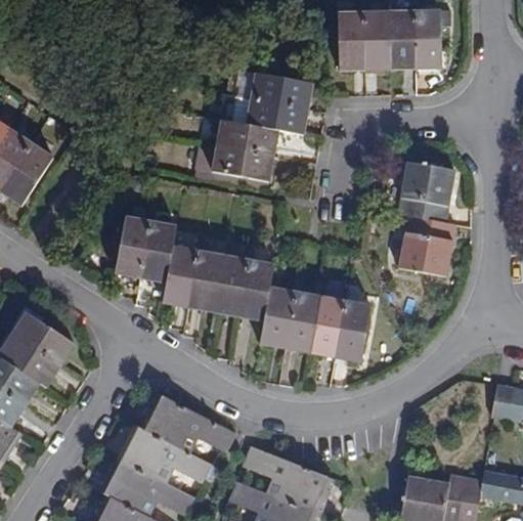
[(416,10),(417,54),(430,54),(429,68),(443,68),(442,9),(416,10)]
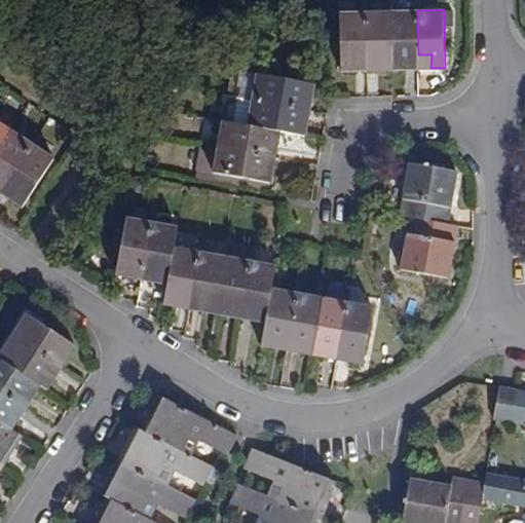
[(392,68),(392,10),(366,11),(366,54),(379,54),(379,69),(392,68)]
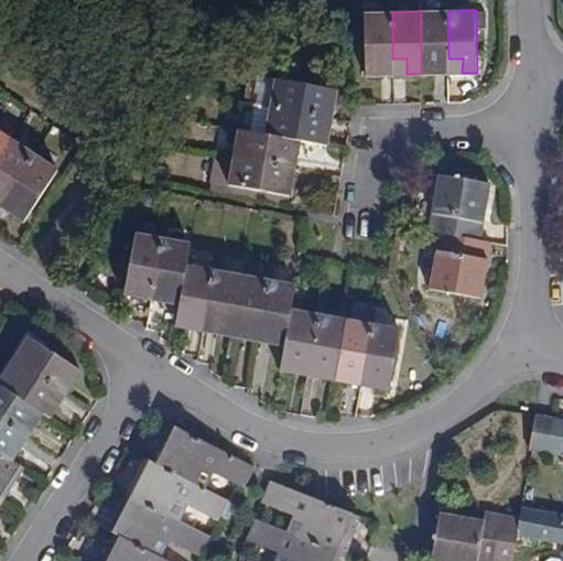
[(447,11),(421,11),(421,73),(435,74),(436,58),(448,58),(447,11)]
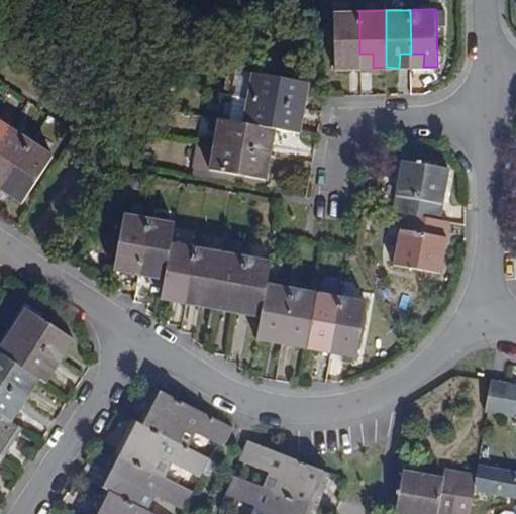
[(359,54),(359,11),(333,11),(333,68),(348,68),(348,55),(359,54)]
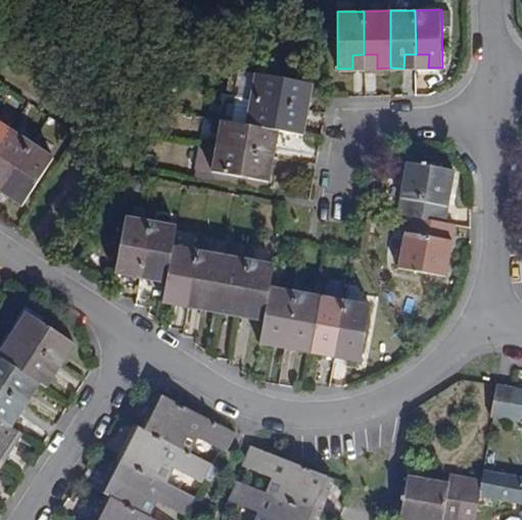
[(352,68),(364,68),(364,54),(352,55),(352,68)]
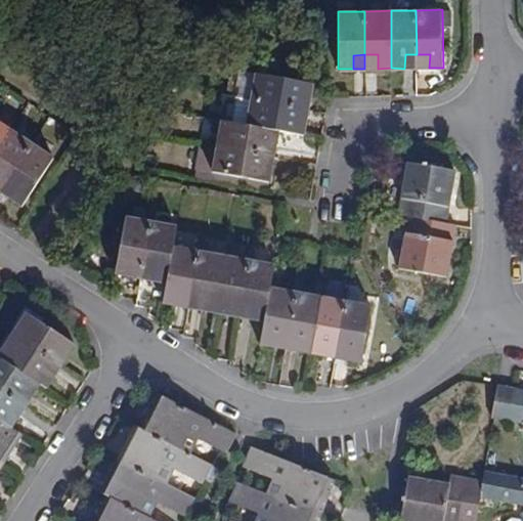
[(364,54),(364,69),(378,69),(378,54),(364,54)]
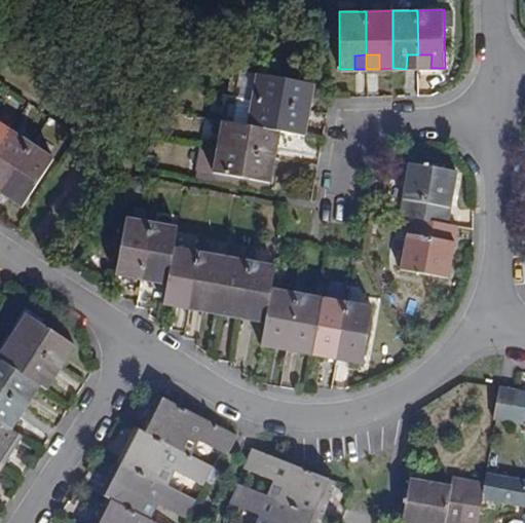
[(417,68),(418,54),(407,54),(406,69),(417,68)]
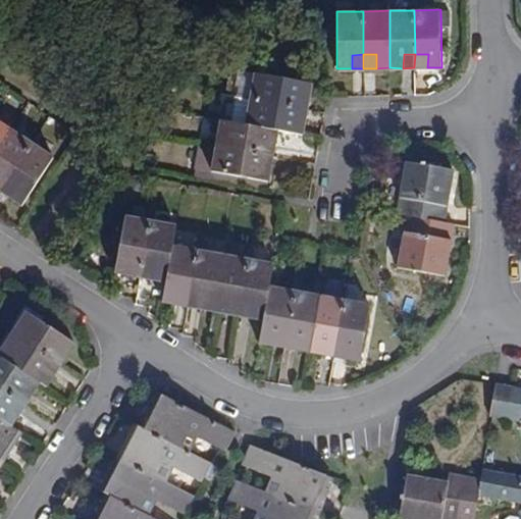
[(415,54),(414,67),(427,67),(428,54),(415,54)]
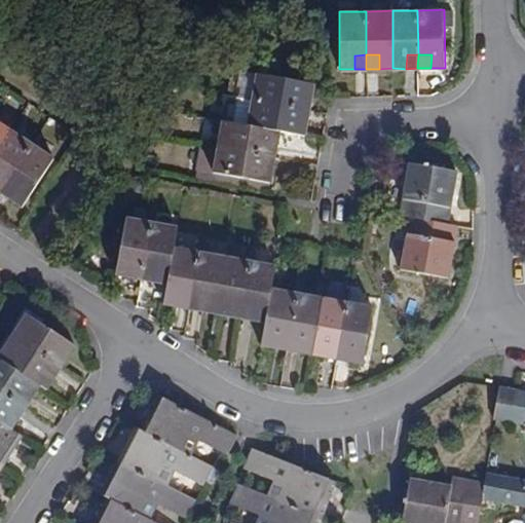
[(227,92),(295,105),(297,94),(310,96),(312,84),(231,68),(227,92)]
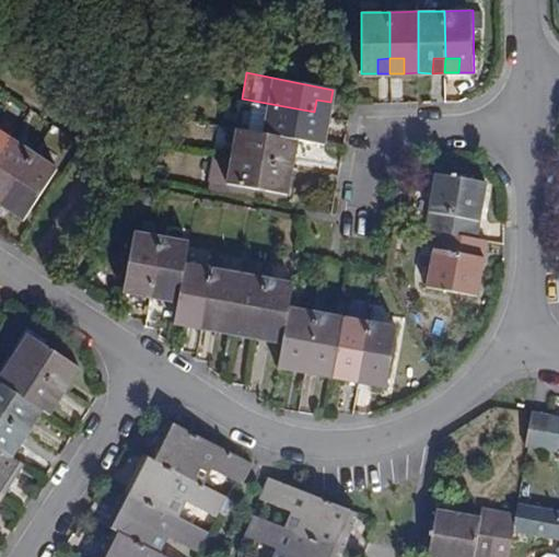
[(314,112),(242,99),(236,126),(298,138),(323,142),(326,126),(312,123),(314,112)]
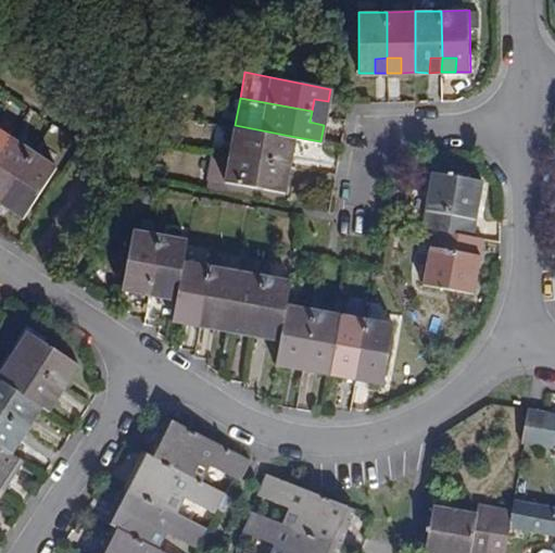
[(312,111),(326,114),(328,101),(314,99),(312,111)]
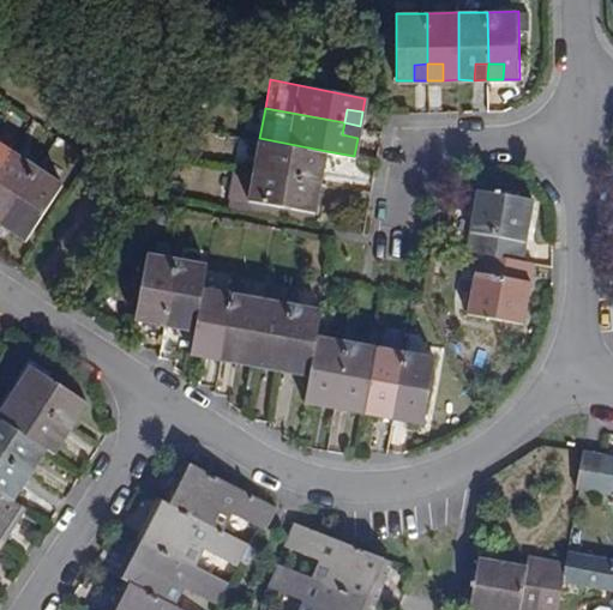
[(358,138),(360,126),(344,122),(342,134),(358,138)]
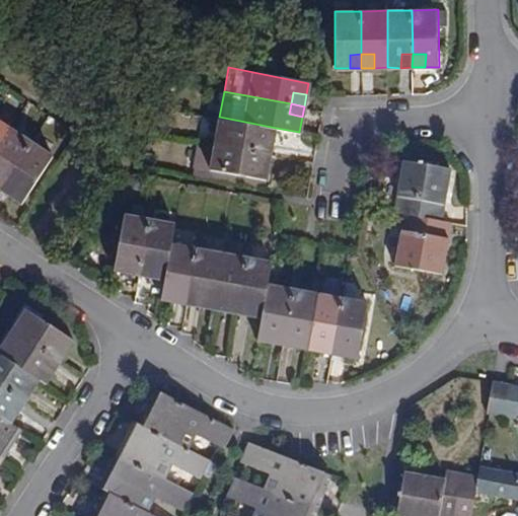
[(273,141),(276,128),(219,117),(214,143),(256,151),(259,138),(273,141)]
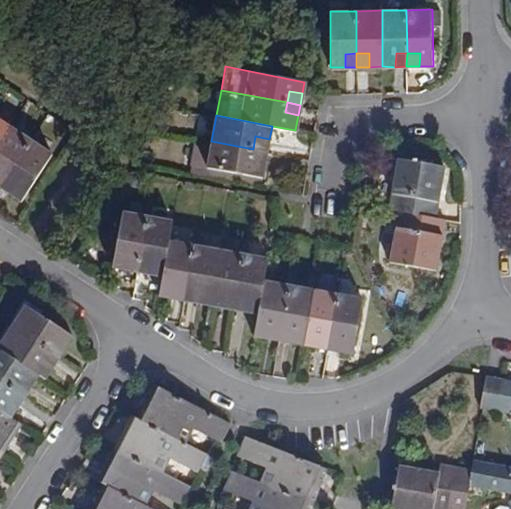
[(0,140),(10,125),(0,119),(0,140)]
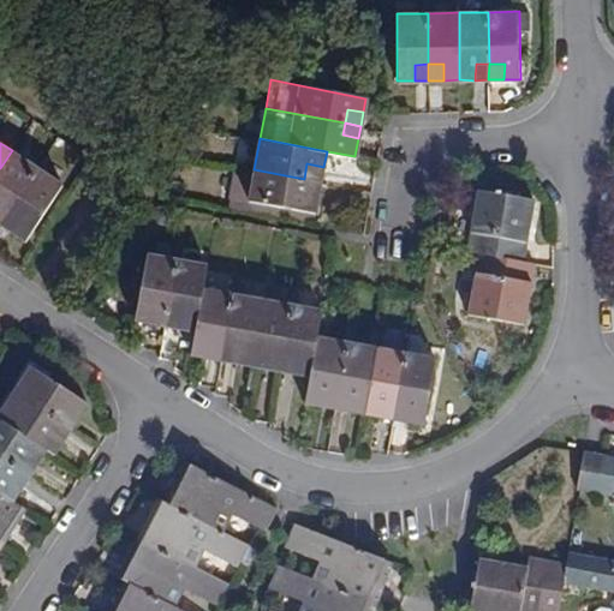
[(10,209),(37,168),(12,150),(0,168),(0,203),(10,209)]
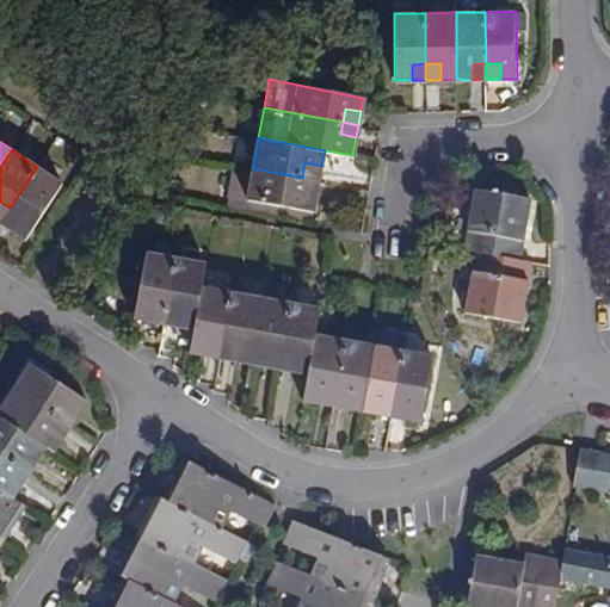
[(305,162),(302,178),(318,180),(321,166),(305,162)]
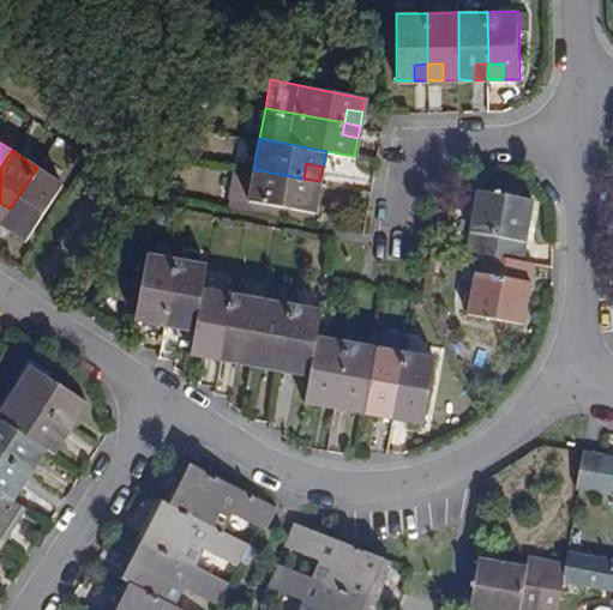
[(62,183),(37,168),(10,209),(20,216),(11,231),(25,240),(62,183)]
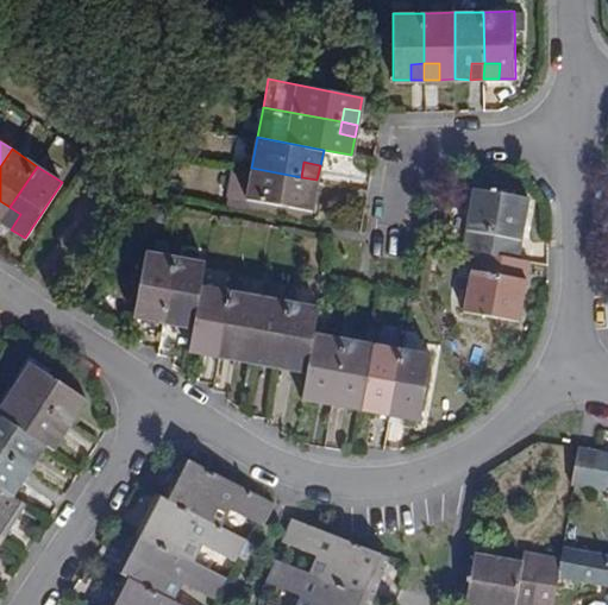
[(301,177),(251,168),(246,196),(312,209),(317,180),(301,177)]
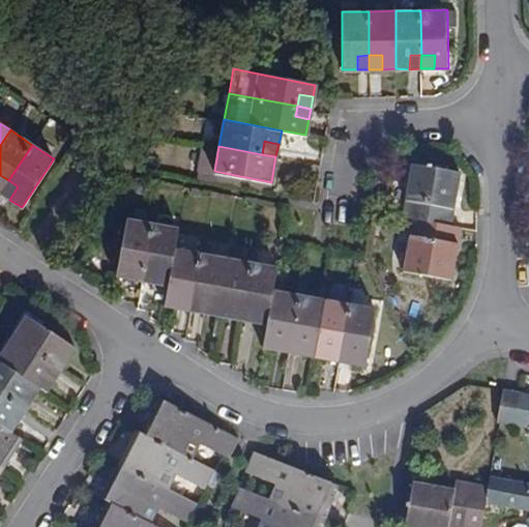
[(403,214),(413,215),(450,224),(460,171),(413,162),(403,214)]
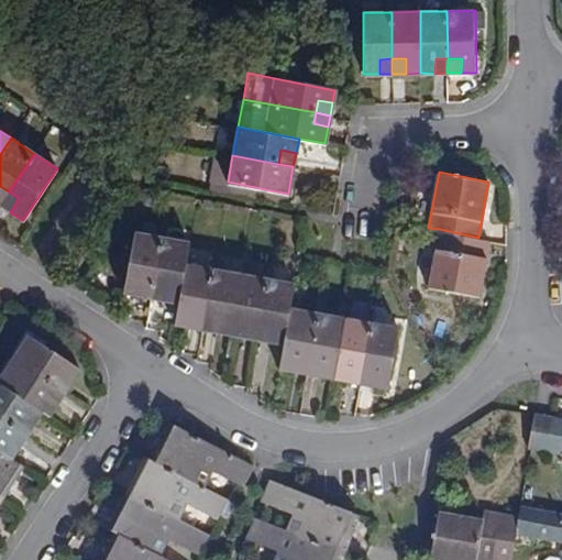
[(0,205),(9,191),(0,186),(0,205)]
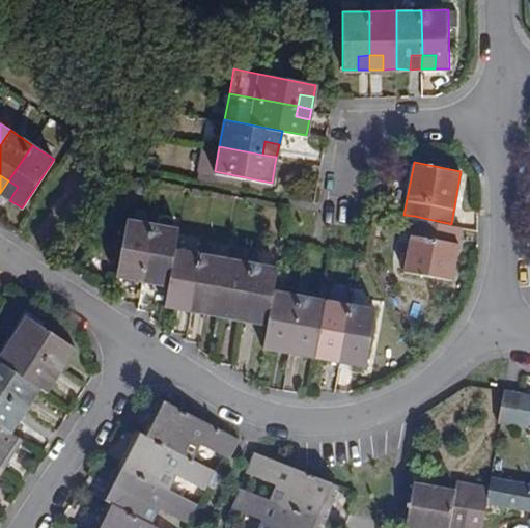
[(18,187),(8,181),(0,193),(9,200),(18,187)]
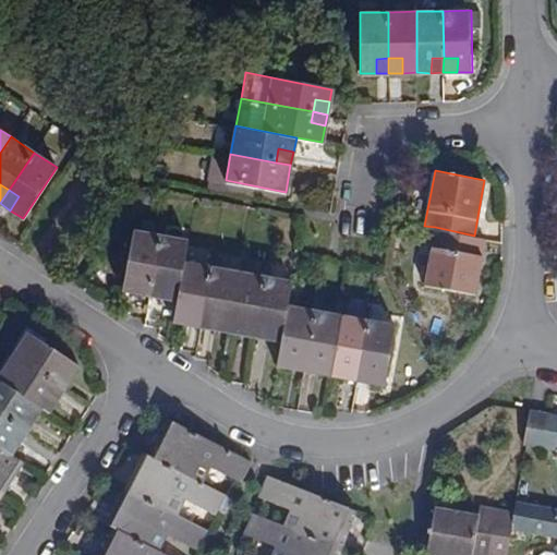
[(474,236),(435,227),(424,284),(474,292),(484,237),(474,236)]
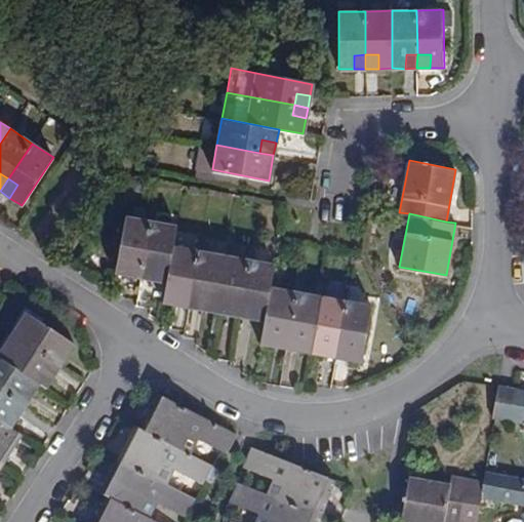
[(143,265),(151,219),(125,214),(114,272),(129,275),(131,264),(143,265)]
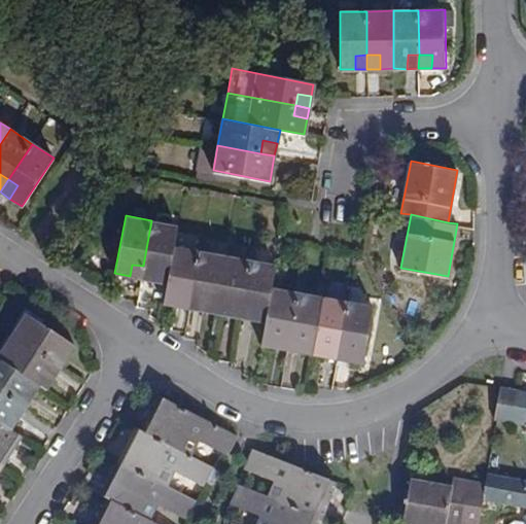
[(168,283),(174,245),(178,225),(151,220),(143,266),(153,268),(150,280),(168,283)]
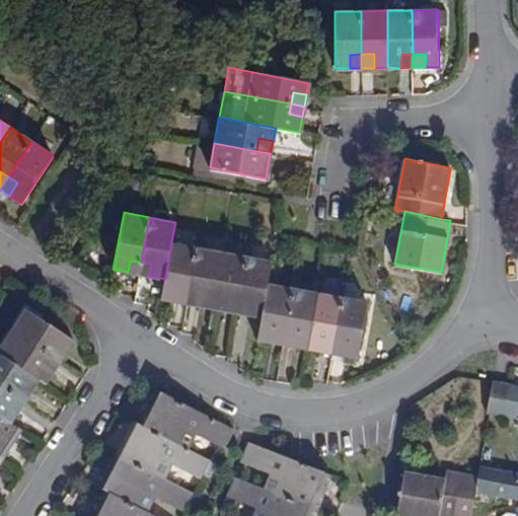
[(189,290),(197,245),(171,241),(165,279),(161,298),(174,300),(176,288),(189,290)]
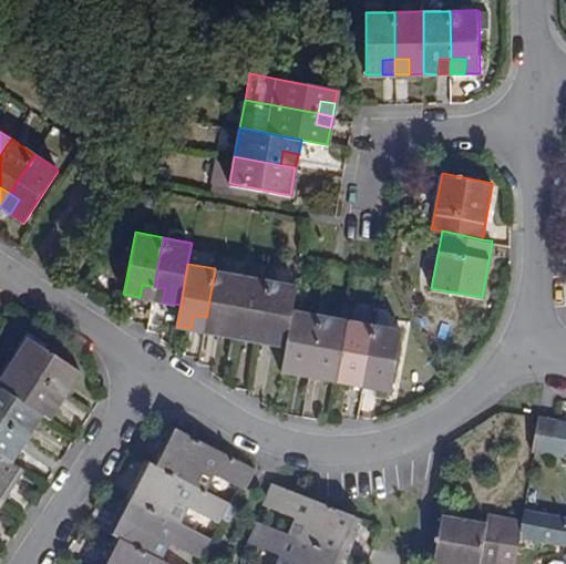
[(232,336),(242,274),(215,268),(206,317),(217,318),(214,332),(232,336)]
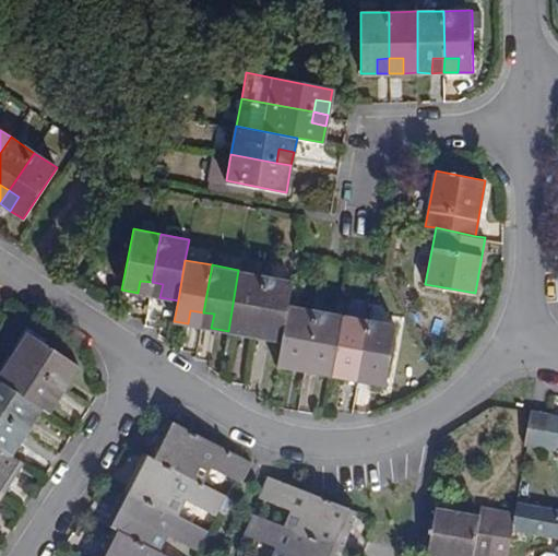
[(257,322),(265,274),(238,270),(228,331),(241,334),(244,320),(257,322)]
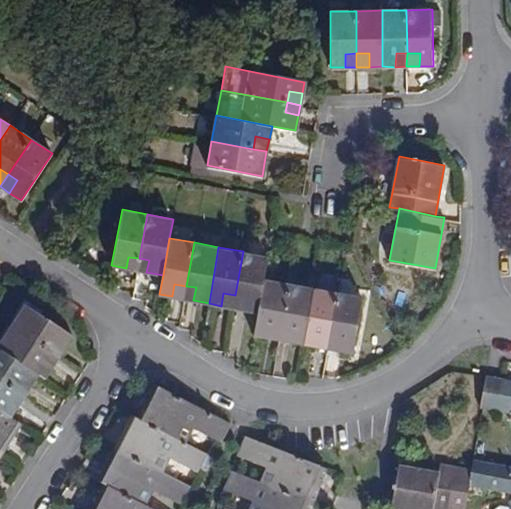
[(258,313),(264,279),(268,256),(243,251),(235,295),(247,298),(244,310),(258,313)]
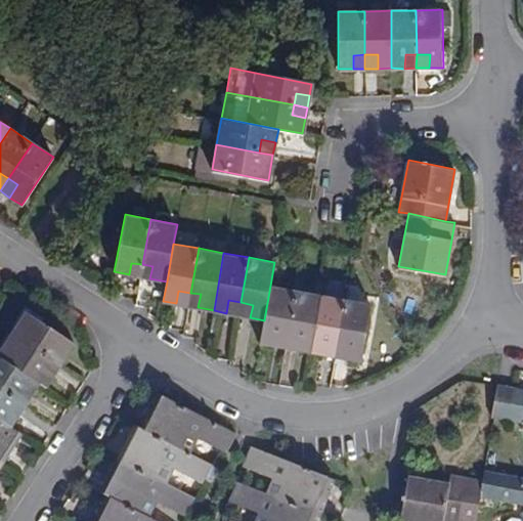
[(140,276),(142,264),(131,263),(129,274),(140,276)]
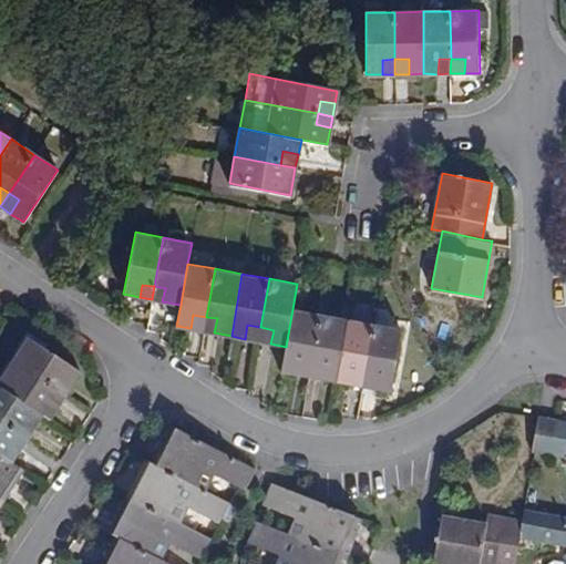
[(154,286),(152,299),(162,301),(165,288),(154,286)]
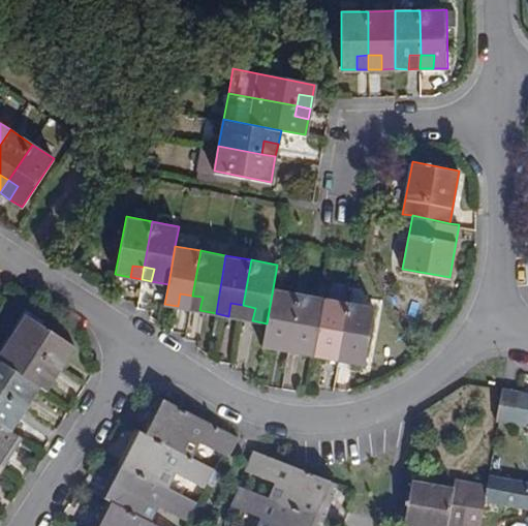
[(279,337),(290,339),(299,294),(273,288),(267,323),(262,347),(277,349),(279,337)]
